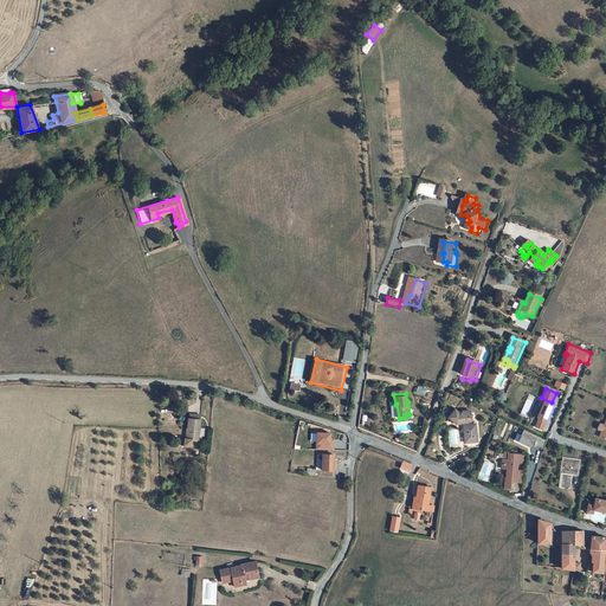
[(543,400),(534,427),(543,431),(553,404),(543,400)]
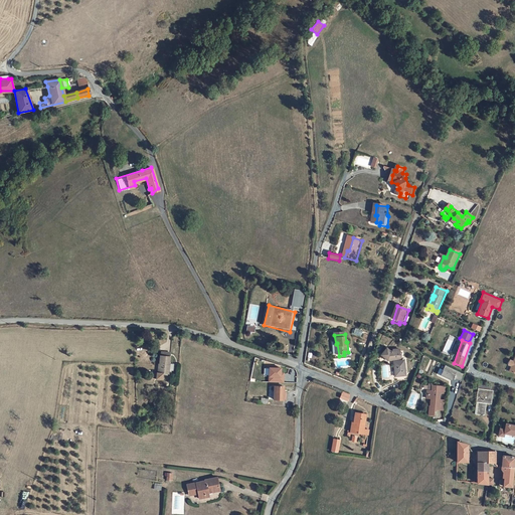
[(167,368),(168,362),(169,354),(164,354),(164,349),(159,349),(157,370),(152,370),(151,375),(160,376),(161,371),(167,371),(167,368)]
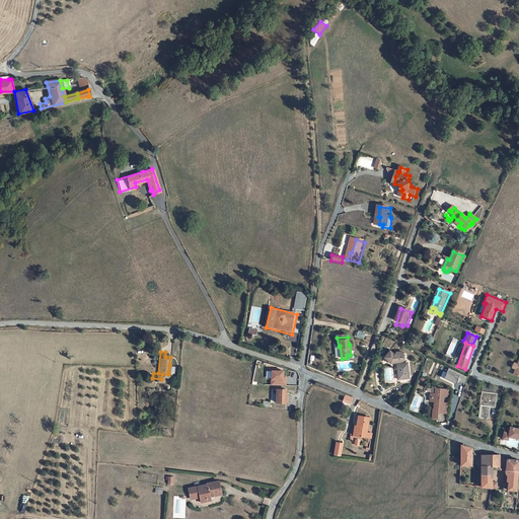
[(398,370),(403,385),(413,381),(408,367),(404,368),(400,358),(393,360),(394,362),(392,362),(388,360),(384,367),(393,372),(398,370)]
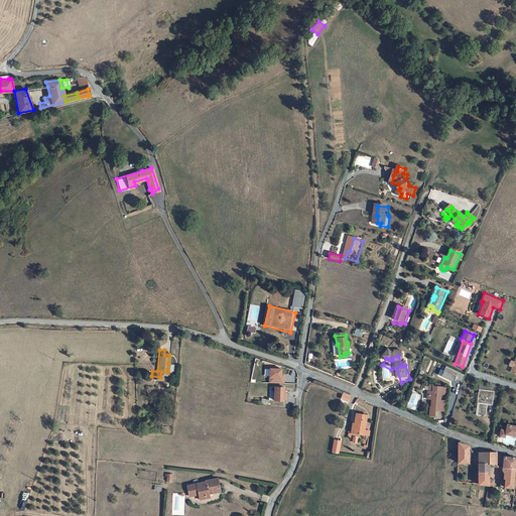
[(441,377),(453,382),(458,371),(445,366),(441,377)]
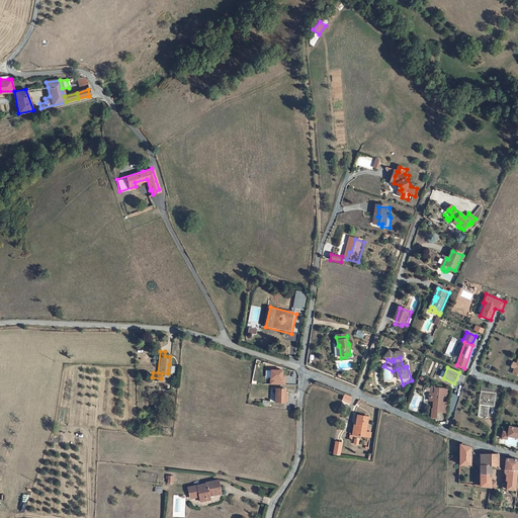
[(283,375),(283,369),(270,369),(270,384),(285,384),(285,375),(283,375)]
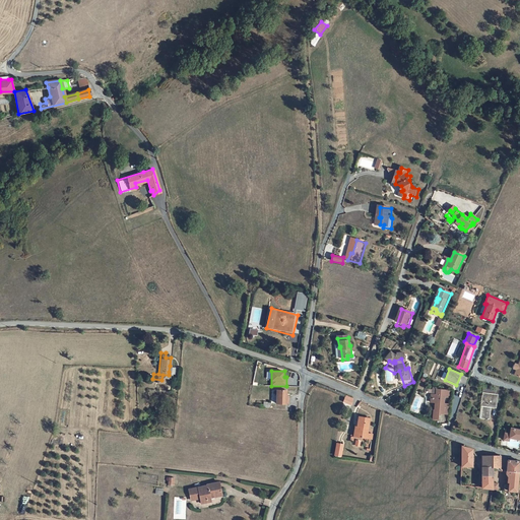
[(486,419),(486,418),(489,418),(491,407),(492,407),(493,403),(497,404),(499,394),(496,393),(497,390),(482,387),(478,417),(483,417),(483,418),(486,419)]
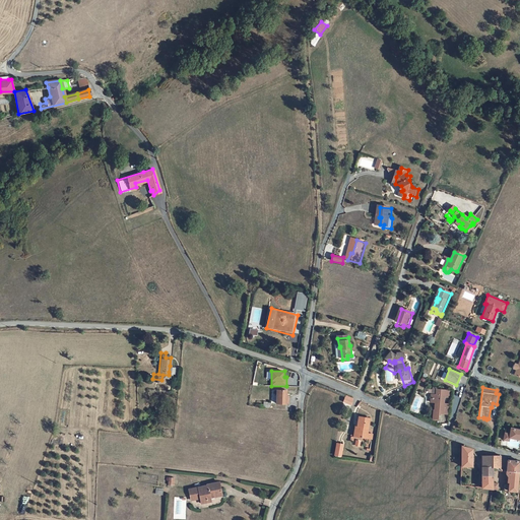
[(287,390),(277,389),(276,402),(276,404),(286,404),(287,390)]
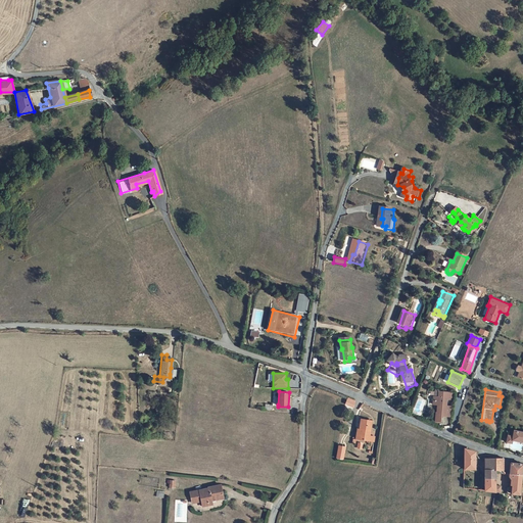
[(437,413),(436,413),(436,422),(440,422),(441,417),(445,417),(447,398),(448,392),(440,391),(439,395),(436,395),(435,406),(438,406),(437,413)]
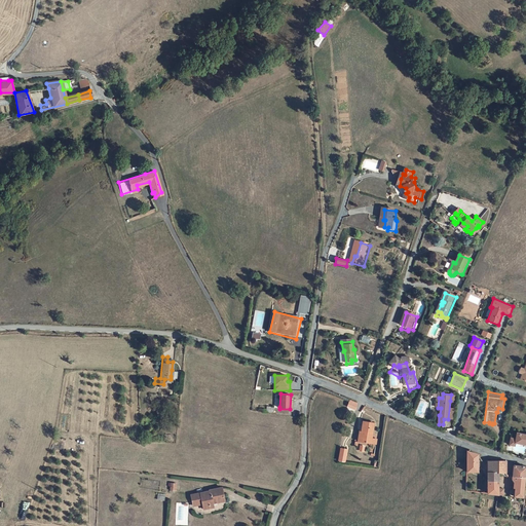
[(358,409),(359,403),(350,399),(348,405),(358,409)]
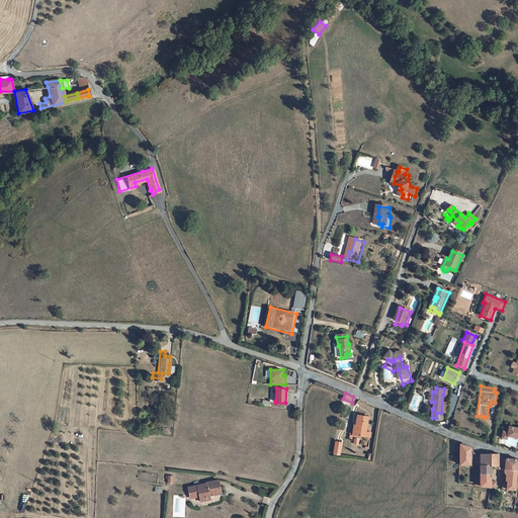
[(369,419),(358,417),(356,428),(357,428),(356,437),(366,438),(367,433),(369,419)]
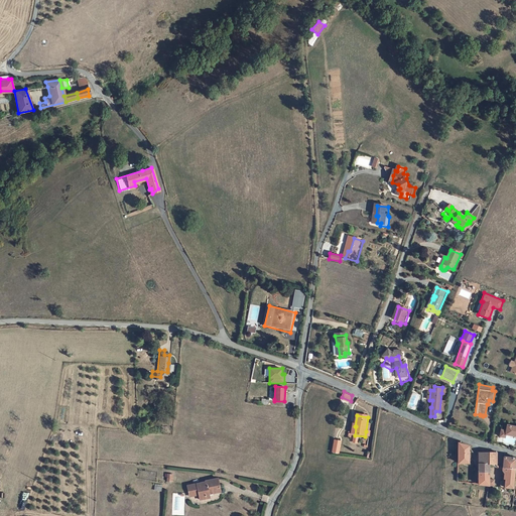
[(499,428),(498,435),(503,436),(504,432),(515,435),(515,425),(506,423),(505,428),(499,428)]
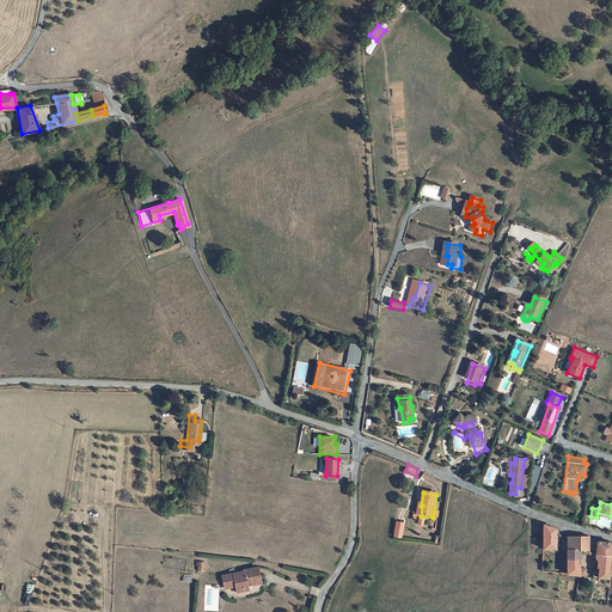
[(396,521),(393,537),(402,538),(405,522),(396,521)]
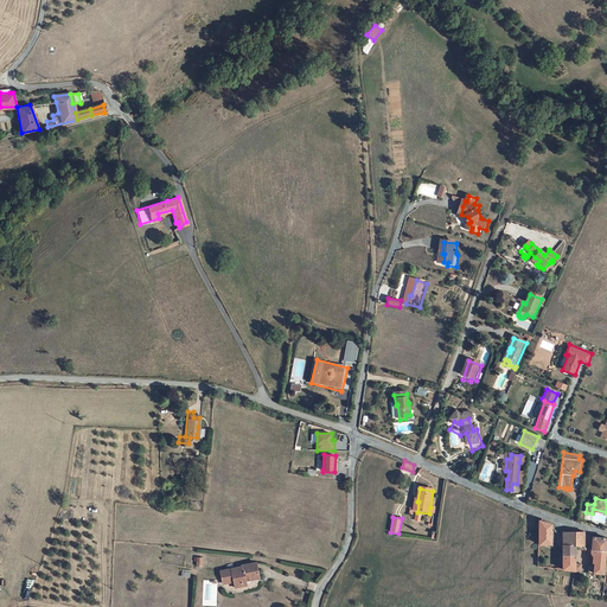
[(549,532),(550,522),(537,517),(537,543),(549,544),(549,532)]
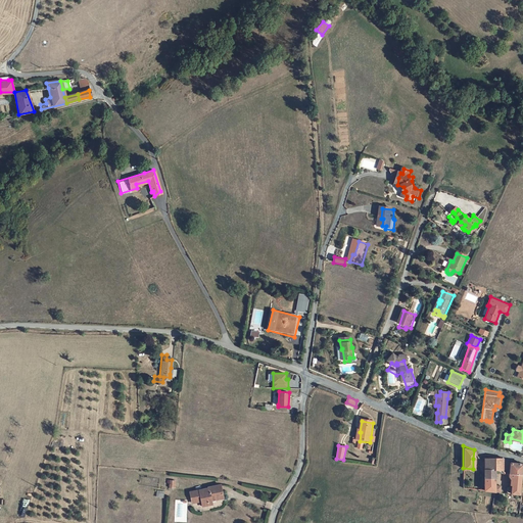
[(494,458),(493,469),(501,469),(502,457),(494,458)]
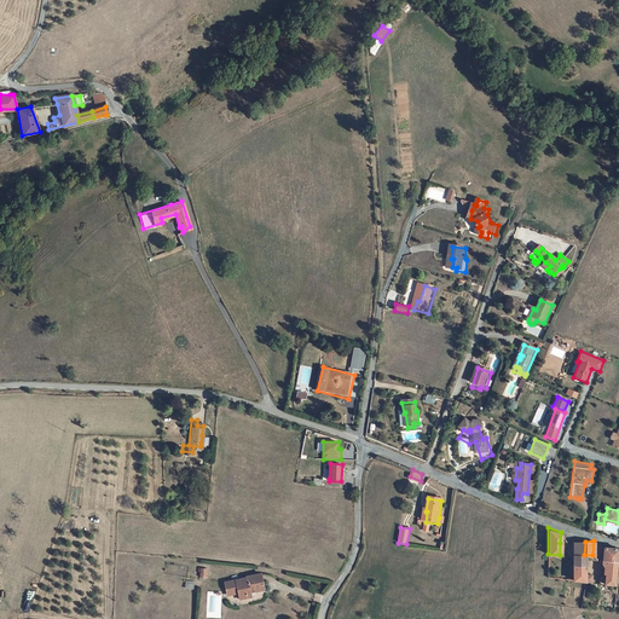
[(572,555),(584,555),(585,542),(572,542),(572,555)]
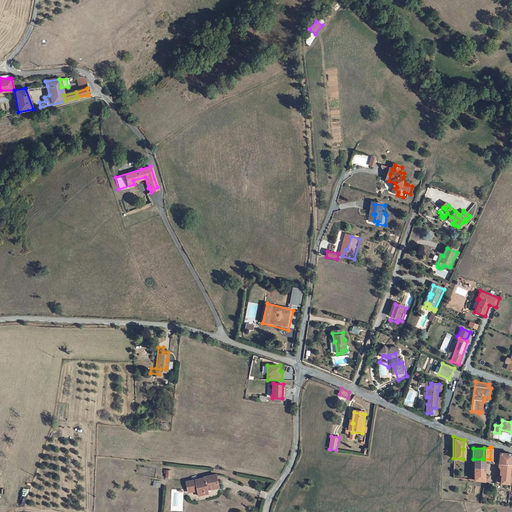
[(496,463),(509,465),(510,453),(497,452),(496,463)]
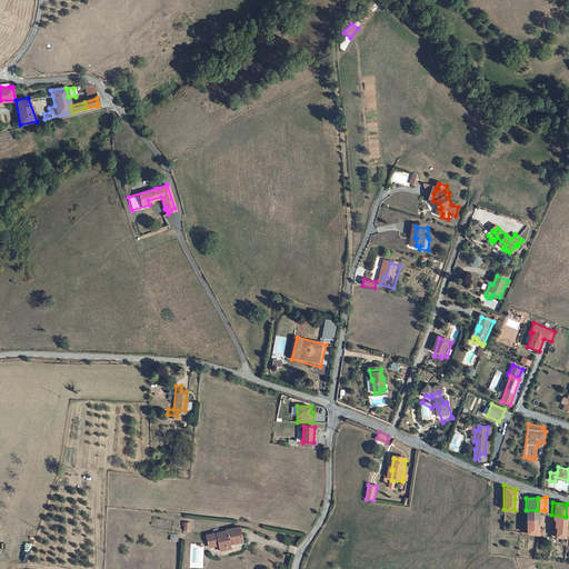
[(537,529),(537,516),(537,510),(526,510),(526,533),(537,535),(537,529)]
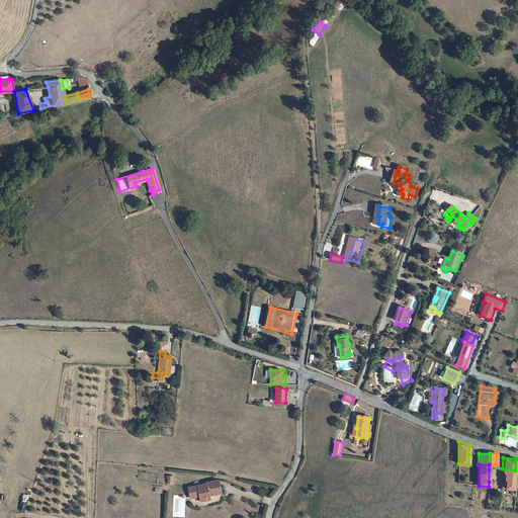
[(513,490),(515,470),(502,468),(502,471),(506,472),(506,477),(504,477),(503,481),(505,481),(505,489),(513,490)]
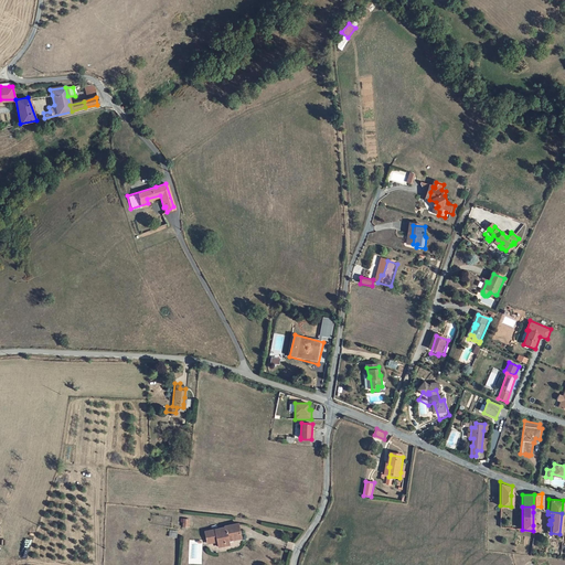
[(233,534),(235,534),(233,524),(221,526),(221,529),(201,532),(202,540),(208,539),(209,544),(213,543),(214,547),(222,546),(221,542),(225,541),(234,540),(233,534)]
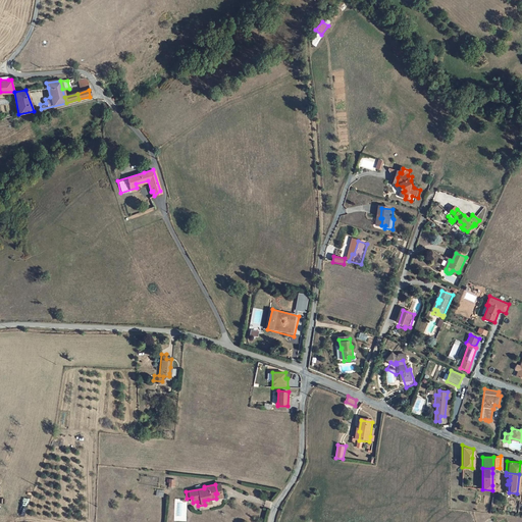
[(499,485),(492,485),(492,490),(497,491),(497,494),(501,494),(502,490),(499,490),(499,485)]
